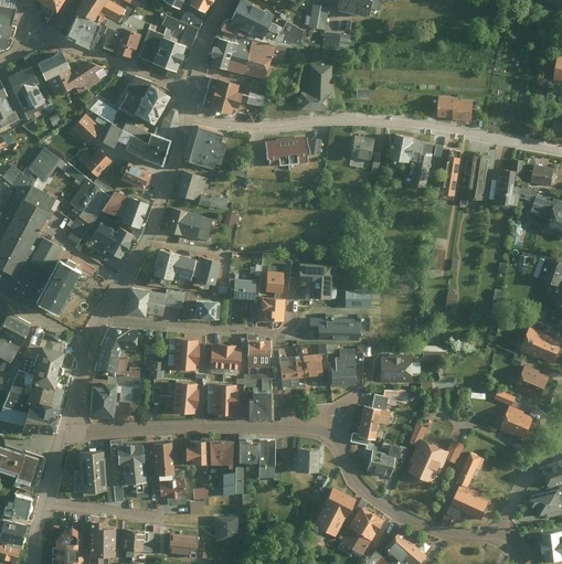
[(38,0),(59,12),(65,0),(38,0)]
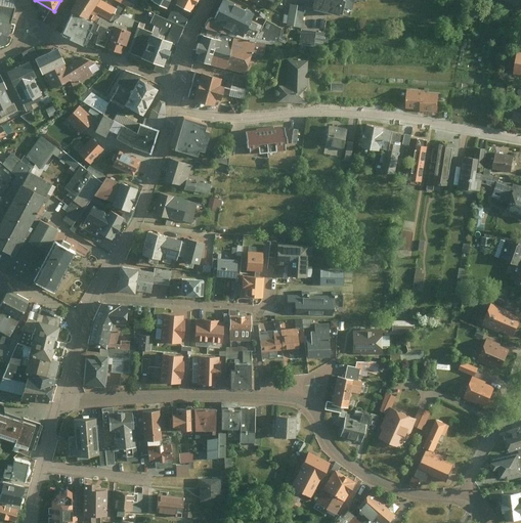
[(107,0),(76,0),(70,10),(88,17),(93,7),(110,17),(117,5),(107,0)]
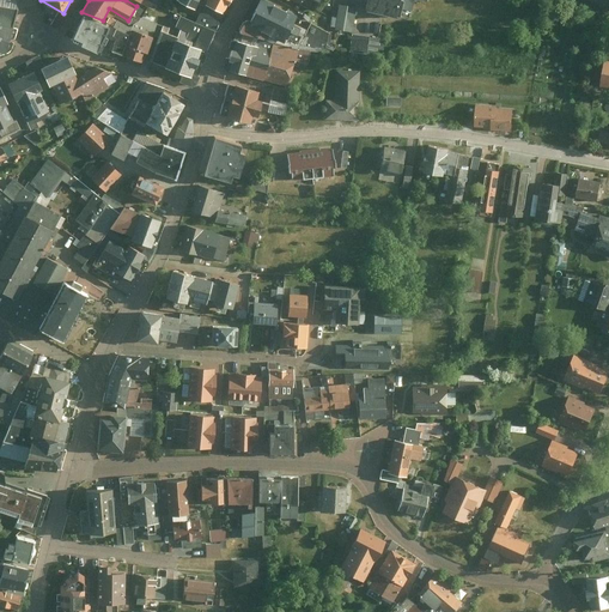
[(206,0),(205,2),(223,12),(229,0),(206,0)]
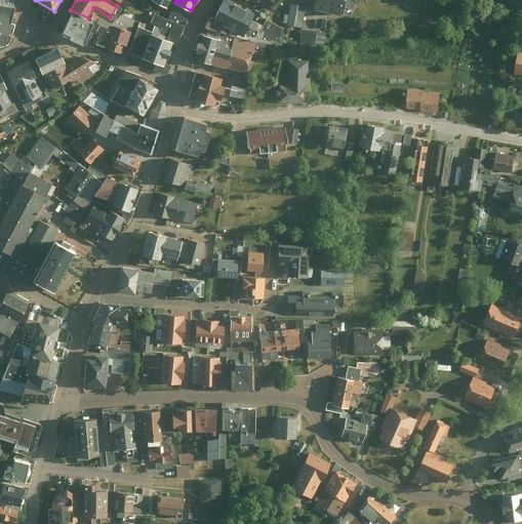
[(244,0),(264,10),(270,0),(276,0),(278,0),(277,0),(244,0)]
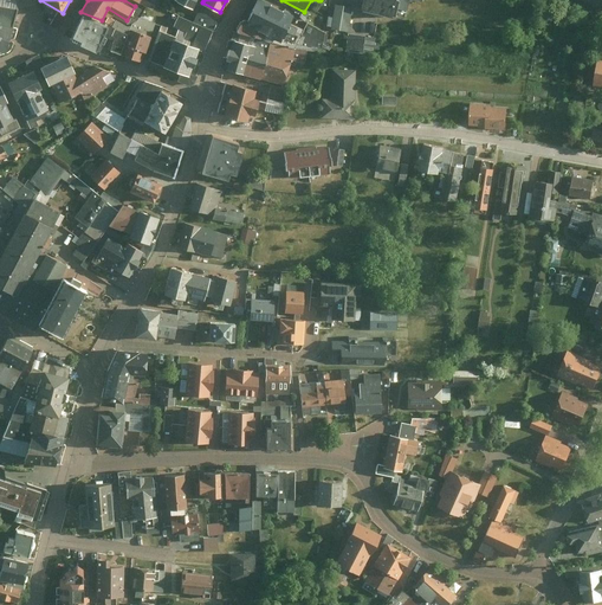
[(363,0),(362,11),(386,15),(389,0),(363,0)]
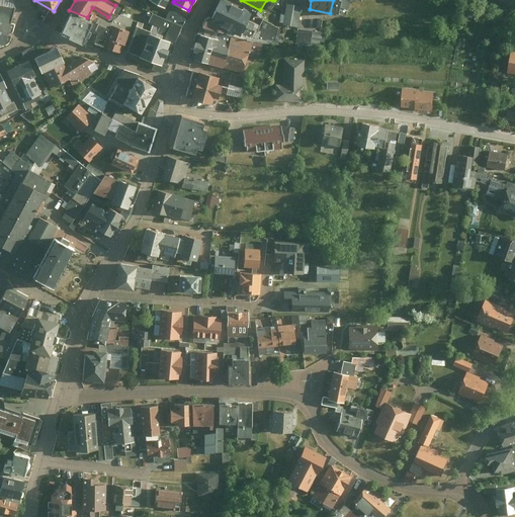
[(244,17),(212,2),(203,20),(235,35),(244,17)]
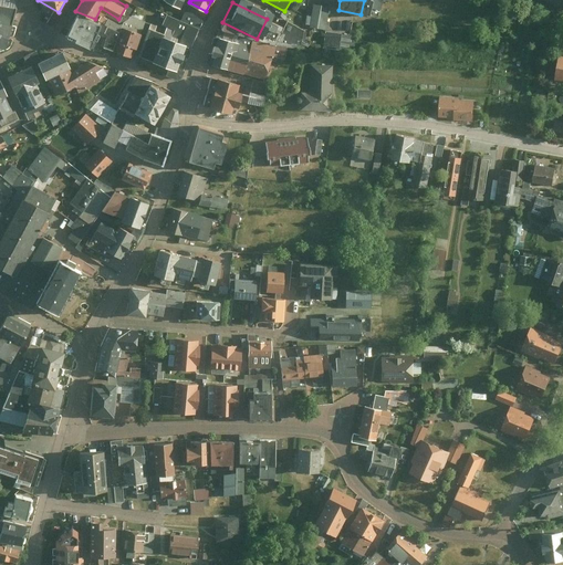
[(0,48),(3,49),(7,48),(12,31),(8,29),(13,6),(0,3),(0,48)]
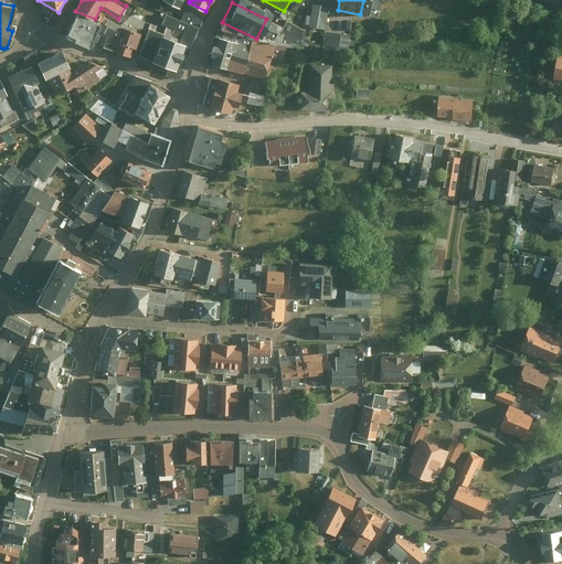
[(324,9),(306,7),(303,30),(320,32),(324,9)]
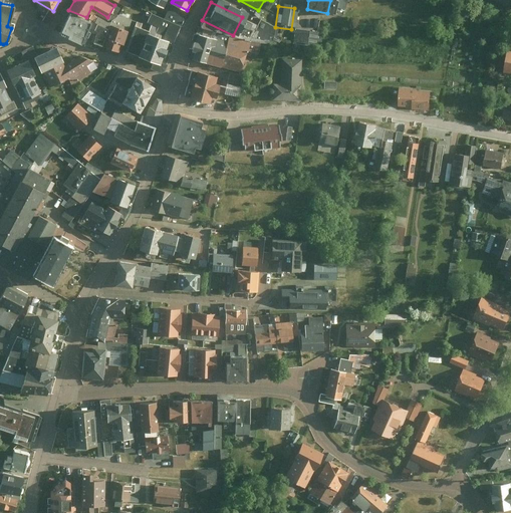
[(86,17),(68,10),(58,34),(80,43),(91,19),(86,17)]
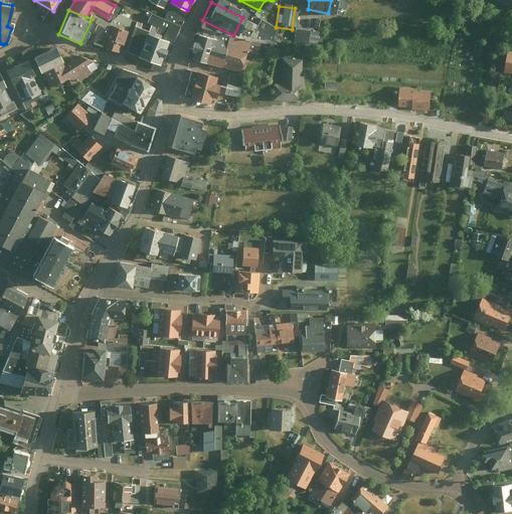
[(103,43),(122,50),(130,31),(135,17),(116,10),(103,43)]
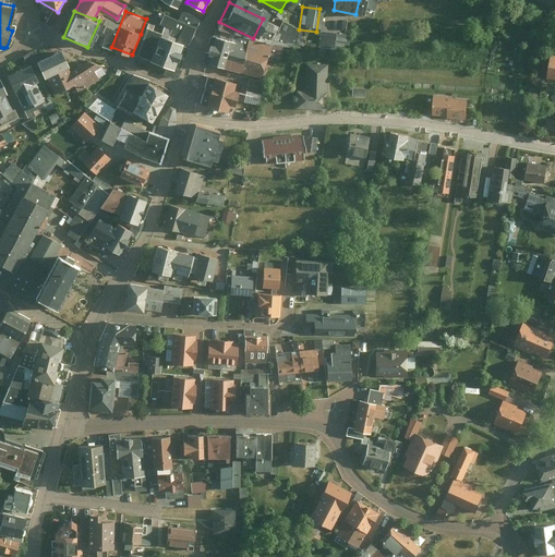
[(161,24),(155,39),(181,49),(188,51),(200,21),(183,15),(177,29),(161,24)]
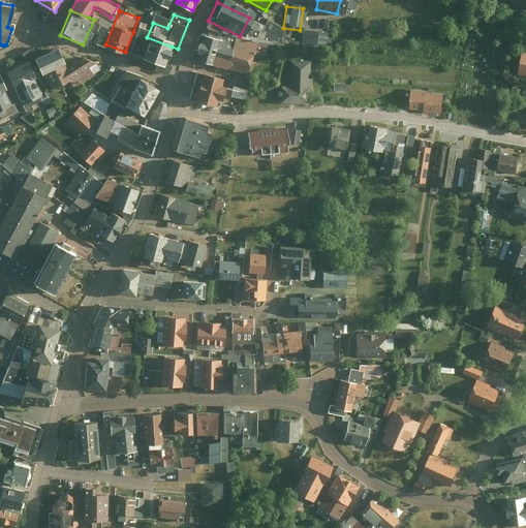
[(284,32),(264,22),(256,38),(267,41),(280,40),(284,32)]
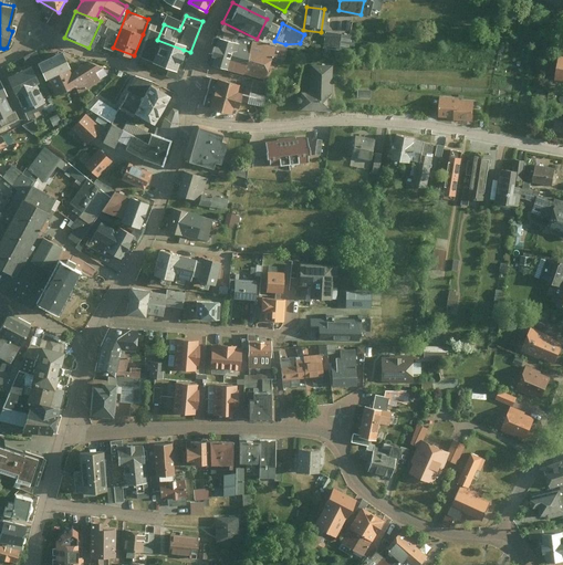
[(108,29),(102,46),(111,50),(117,32),(108,29)]
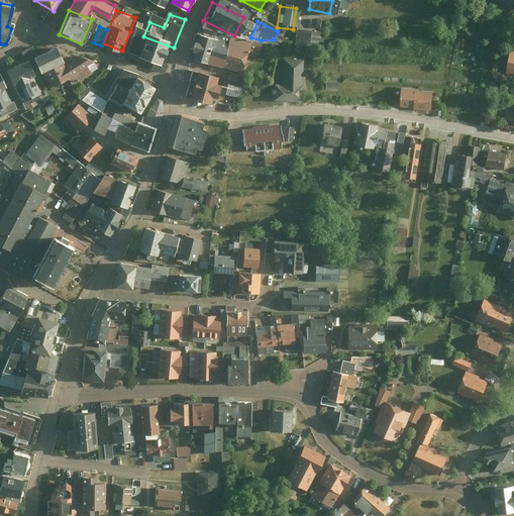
[(308,42),(317,42),(318,30),(294,29),(294,43),(307,44),(308,42)]
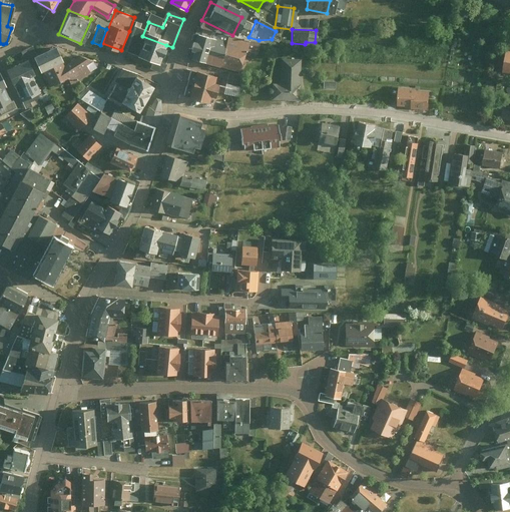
[(129,31),(121,50),(159,64),(166,45),(142,36),(129,31)]
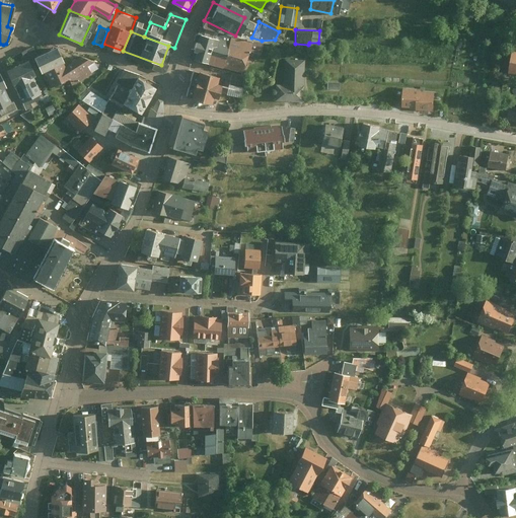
[(243,53),(256,56),(256,45),(198,31),(189,62),(234,74),(243,53)]
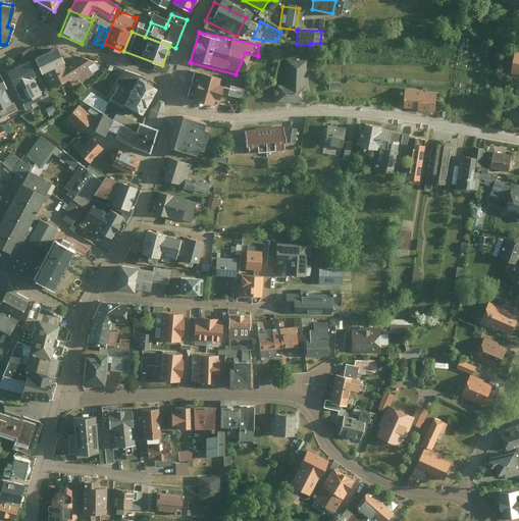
[(55,48),(33,59),(41,74),(42,73),(60,64),(63,63),(55,48)]
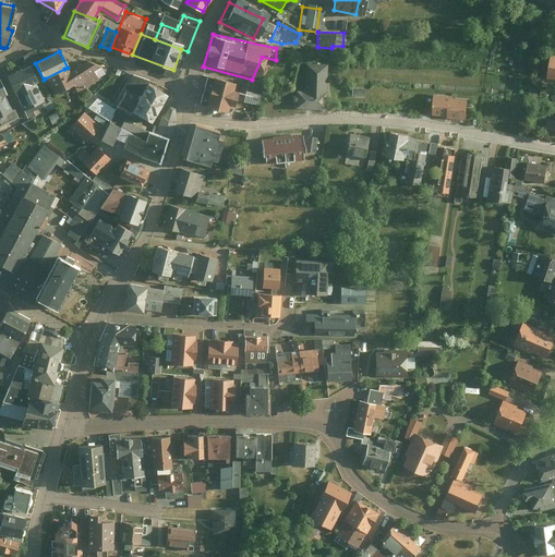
[(554,53),(546,53),(543,79),(554,80),(554,53)]
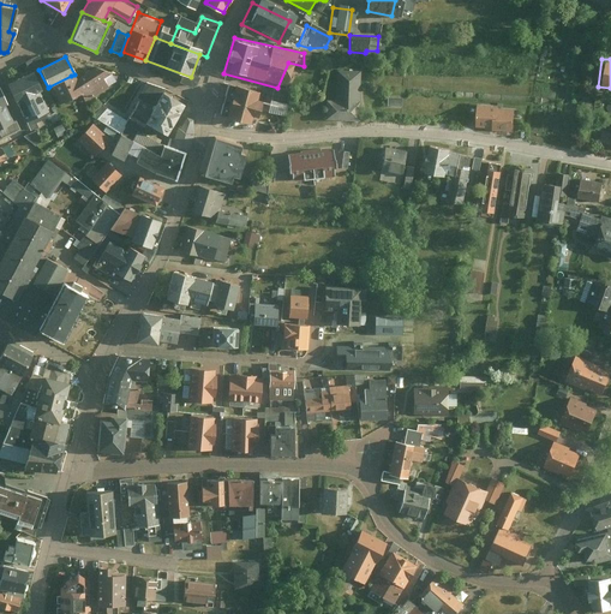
[(71,76),(49,87),(58,102),(81,90),(87,100),(106,90),(101,82),(112,76),(100,67),(73,81),(71,76)]
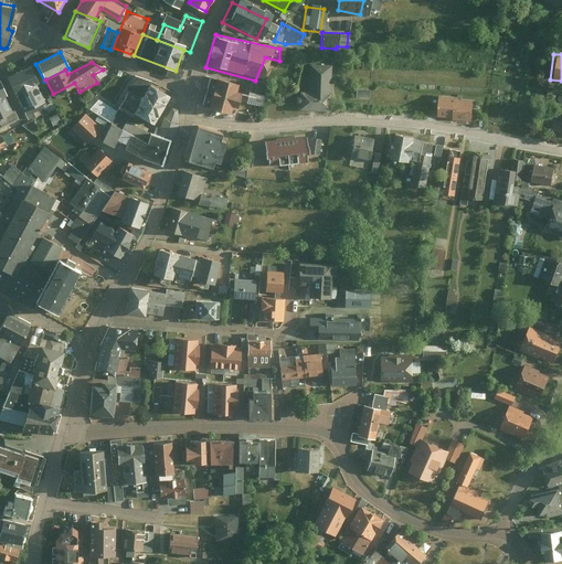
[(297,108),(327,109),(328,67),(306,67),(306,92),(297,92),(297,108)]
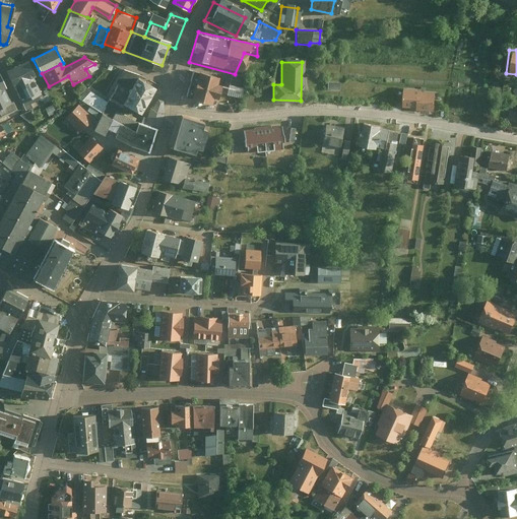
[(25,63),(5,72),(19,104),(21,104),(25,113),(43,105),(40,96),(31,79),(33,78),(25,63)]
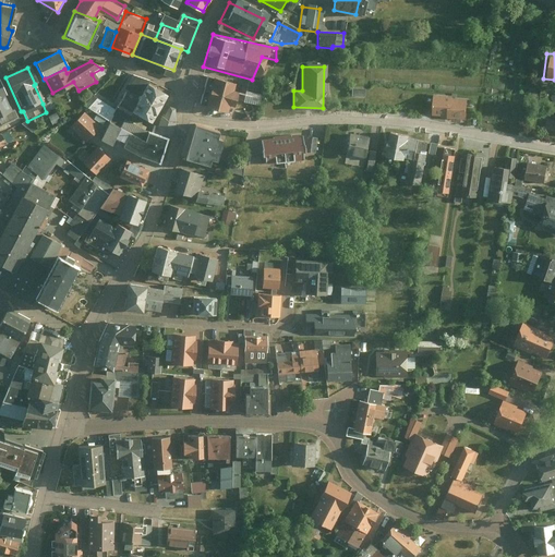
[(130,118),(132,113),(154,125),(172,95),(153,83),(129,76),(111,107),(116,109),(130,118)]
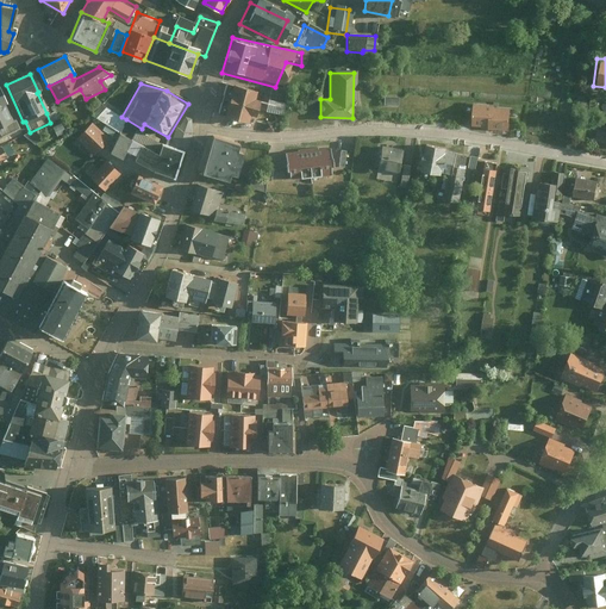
[(248,91),(225,85),(222,98),(219,107),(217,118),(239,124),(242,116),(250,117),(252,106),(244,104),(248,91)]
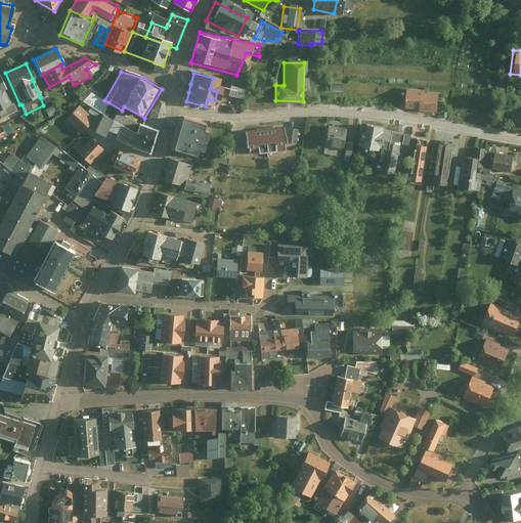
[(0,138),(11,133),(8,126),(2,129),(0,126),(0,122),(1,121),(18,113),(14,103),(7,106),(1,92),(5,91),(0,80),(0,138)]
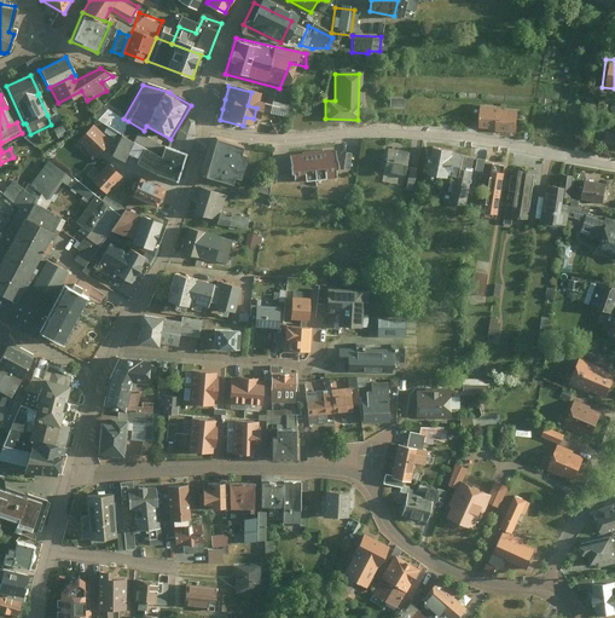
[(388,97),(388,108),(402,108),(402,98),(388,97)]
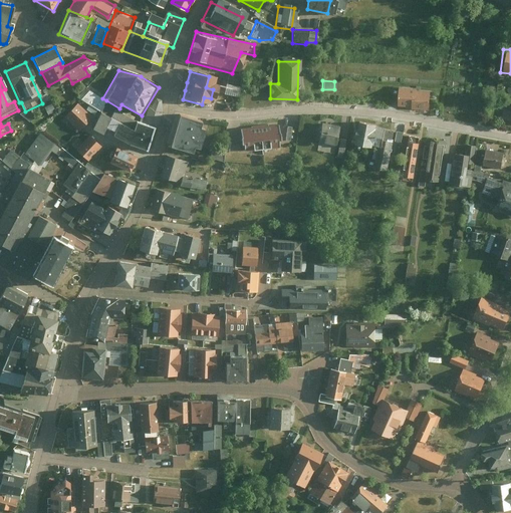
[(414,91),(415,89),(399,87),(397,105),(413,106),(414,91)]
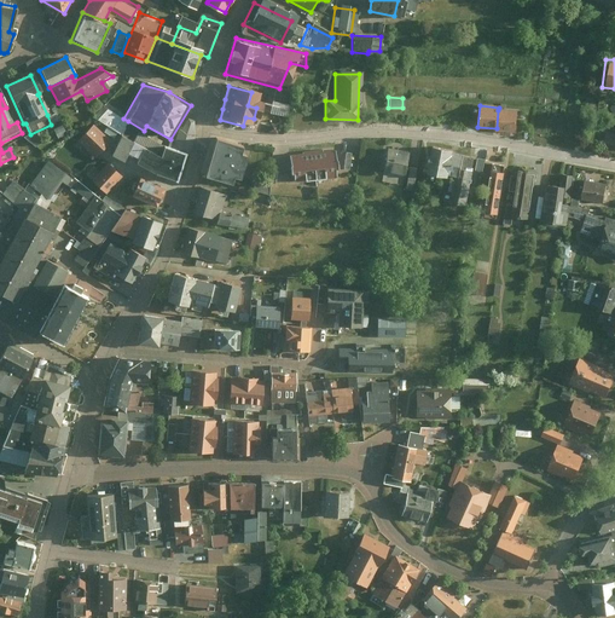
[(123,119),(106,108),(99,121),(120,134),(128,121),(123,119)]
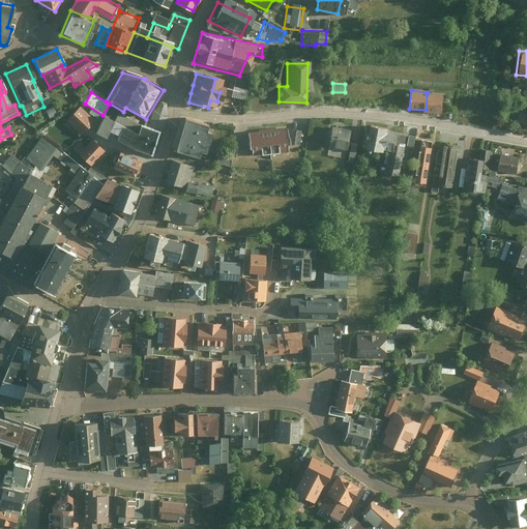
[(441,114),(443,96),(427,94),(426,110),(426,112),(441,114)]
